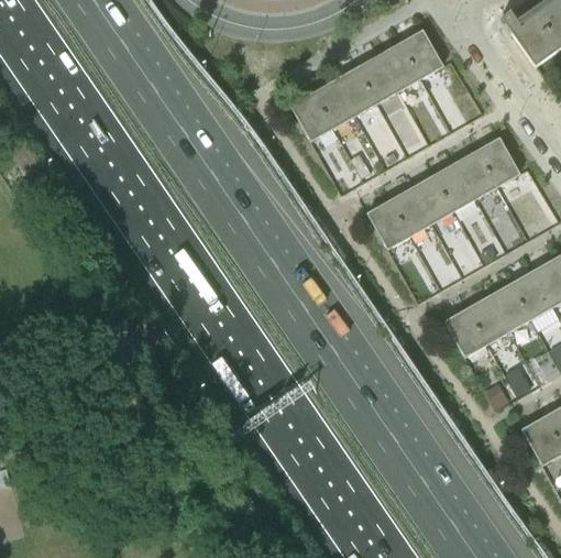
[(552,0),(520,23),(510,9),(501,15),(536,65),(560,46),(560,0),(552,0)]
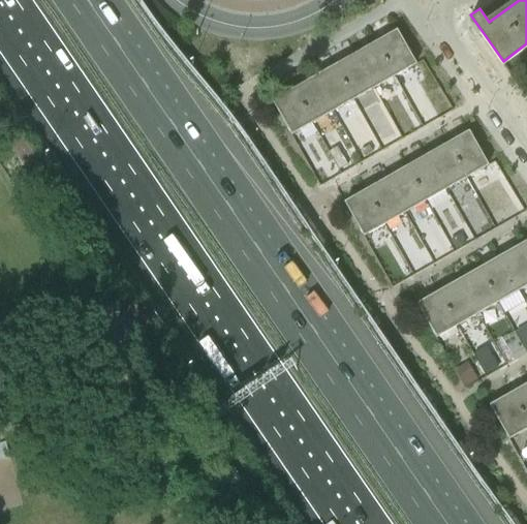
[(397,27),(376,38),(395,72),(416,60),(397,27)]
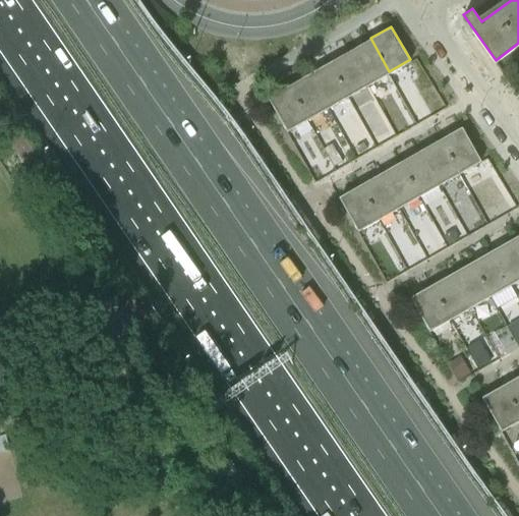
[(370,38),(350,50),(368,82),(389,71),(370,38)]
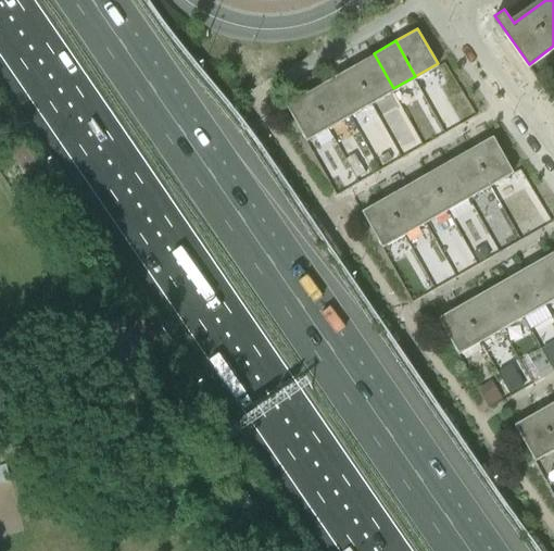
[(374,53),(352,65),(373,100),(393,88),(374,53)]
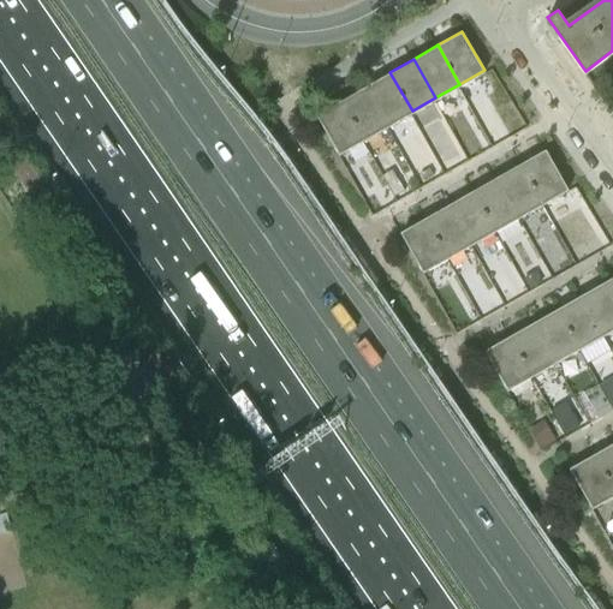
[(390,72),(365,85),(387,125),(412,111),(390,72)]
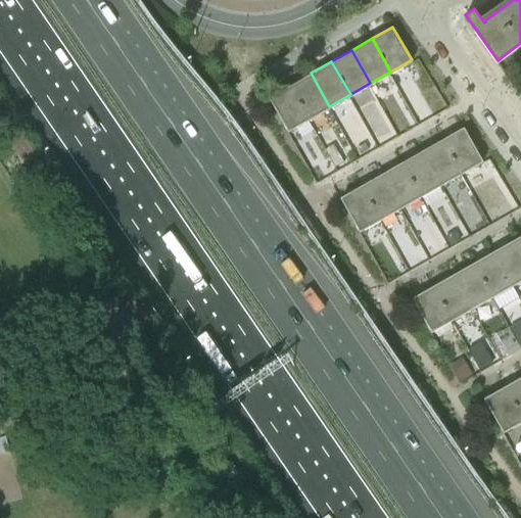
[(311,73),(290,85),(309,118),(329,106),(311,73)]
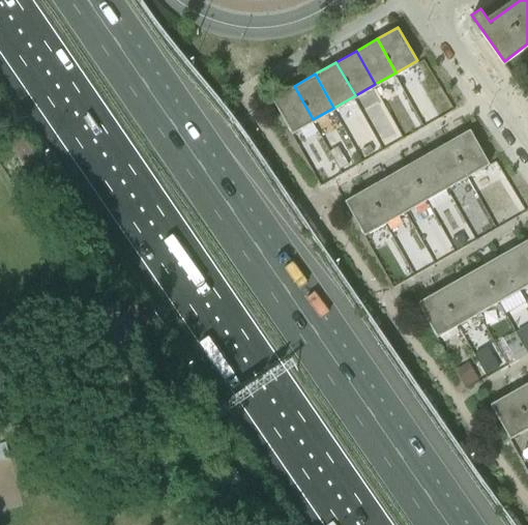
[(294,86),(273,97),(293,130),(313,119),(294,86)]
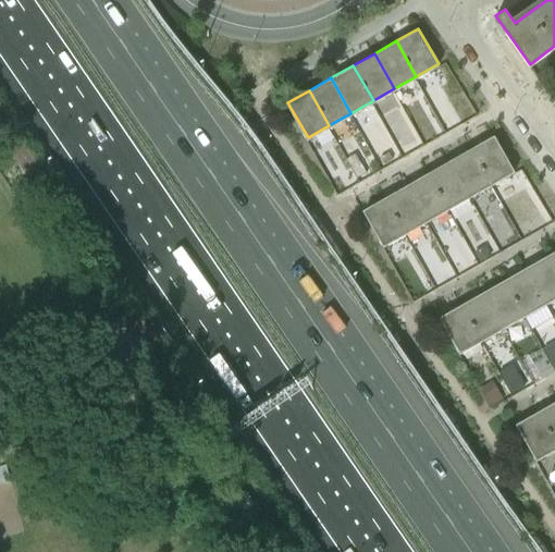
[(494,134),(471,147),(492,183),(515,170),(494,134)]
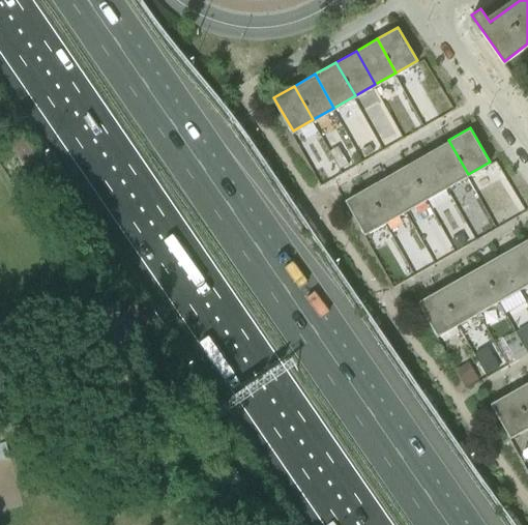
[(448,140),(428,152),(447,185),(468,174),(448,140)]
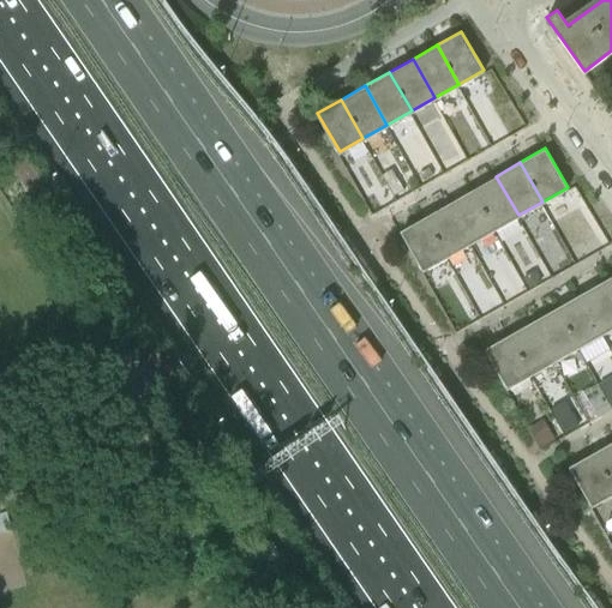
[(417,172),(420,178),(430,173),(426,166),(417,172)]
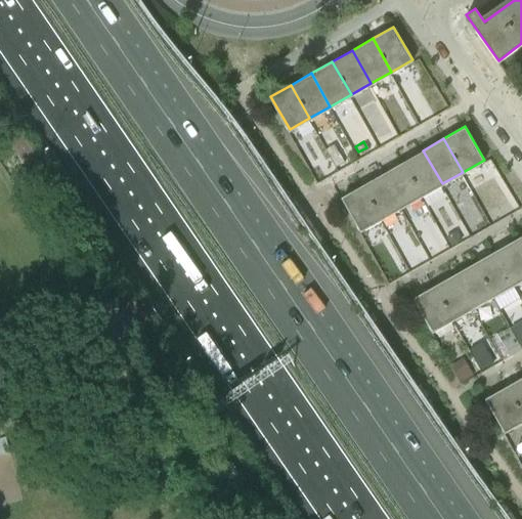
[(340,147),(331,153),(337,163),(346,158),(340,147)]
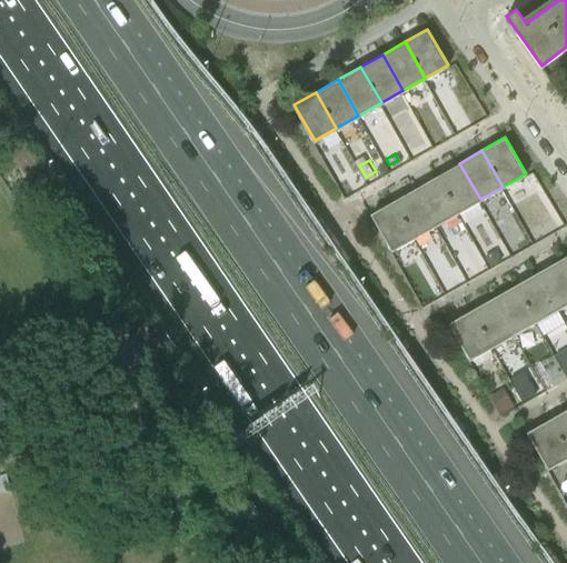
[(459,163),(438,176),(459,211),(480,199),(459,163)]
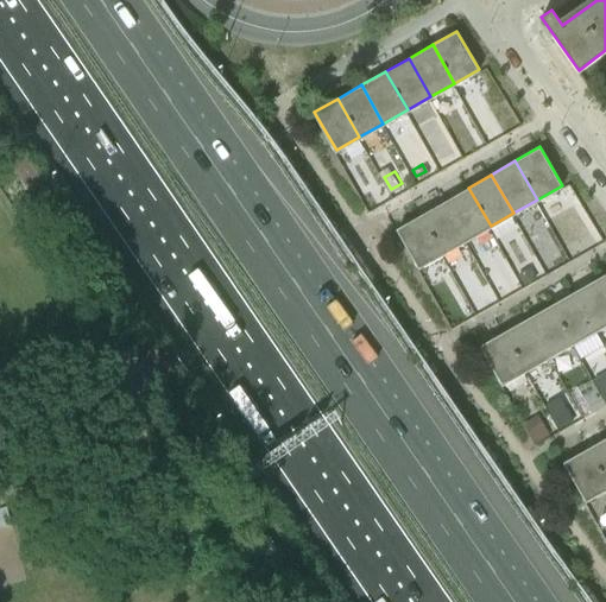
[(468,188),(443,201),(466,240),(491,226),(468,188)]
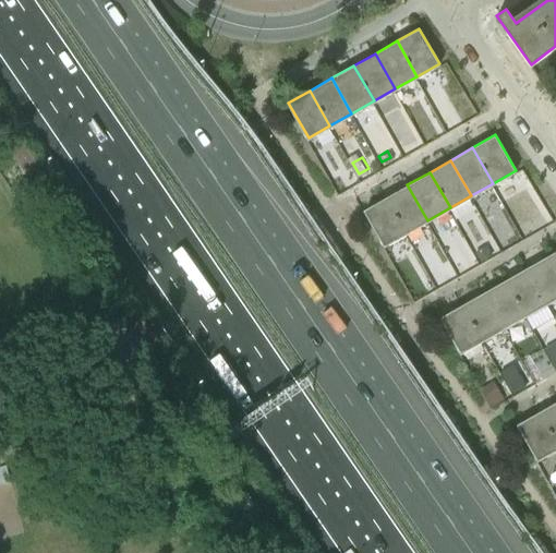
[(407,184),(386,196),(407,232),(427,220),(407,184)]
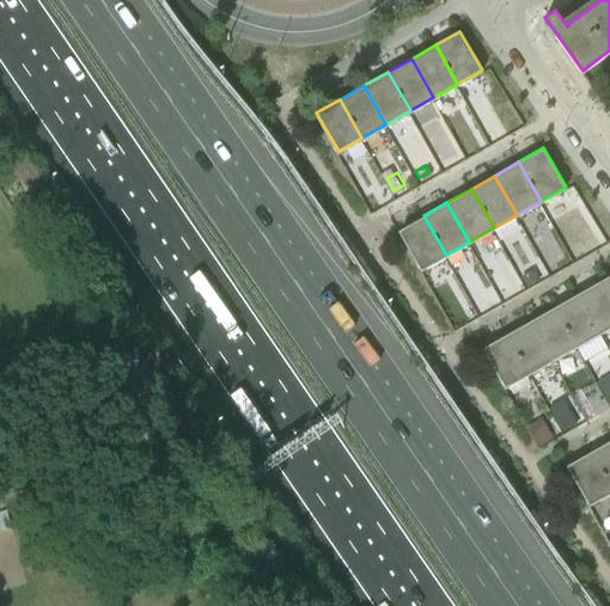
[(424,215),(400,230),(422,268),(446,255),(424,215)]
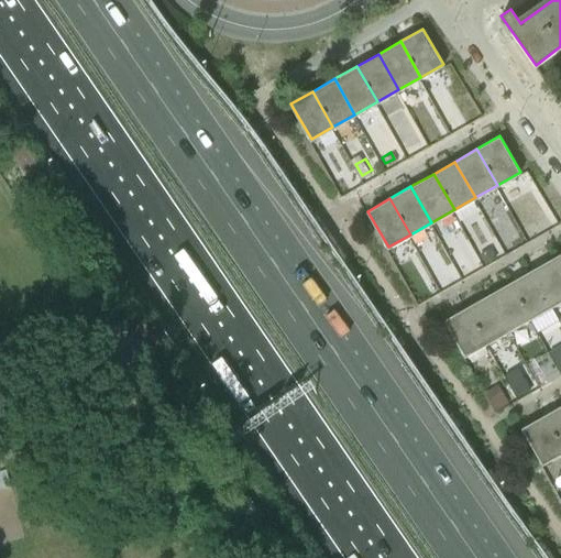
[(560,269),(554,256),(532,270),(552,305),(560,299),(560,269)]
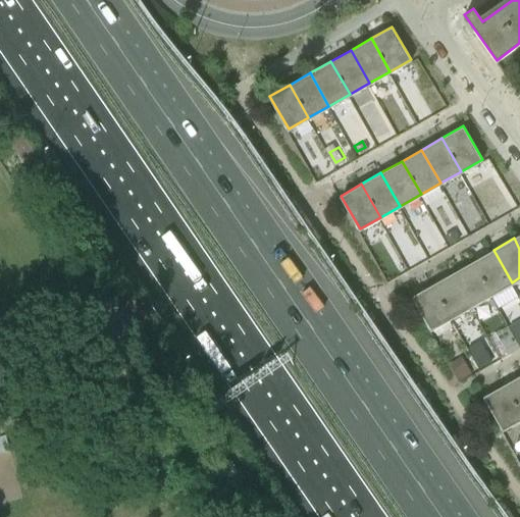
[(494,250),(473,261),(492,295),(512,282),(494,250)]
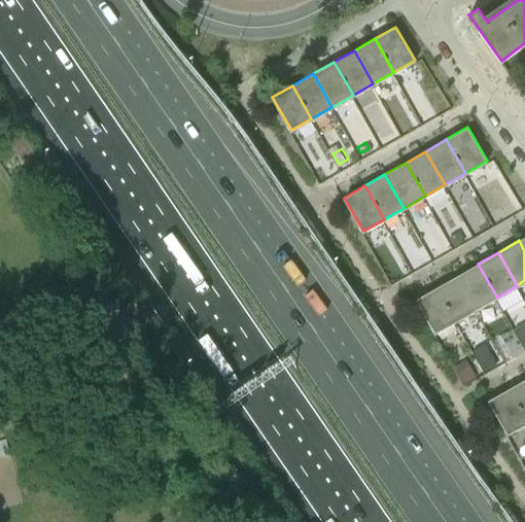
[(504,311),(497,298),(478,264),(457,275),(477,309),(478,308),(486,321),(504,311)]
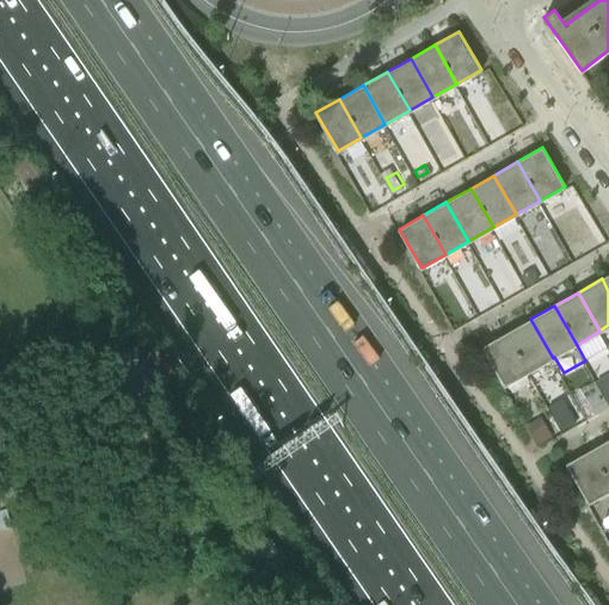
[(530,319),(508,332),(529,371),(553,358),(530,319)]
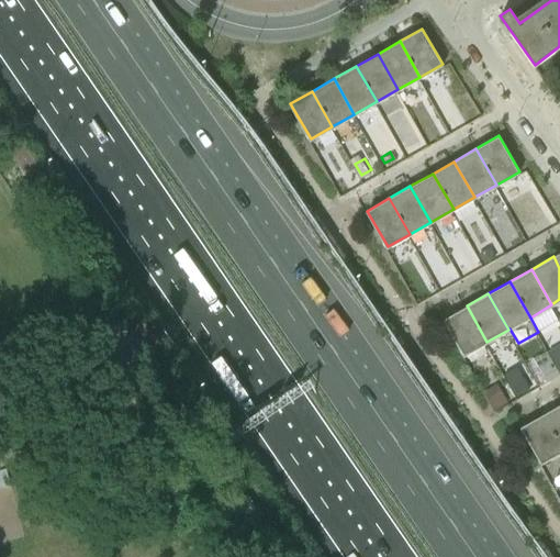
[(467,305),(444,319),(465,354),(486,342),(467,305)]
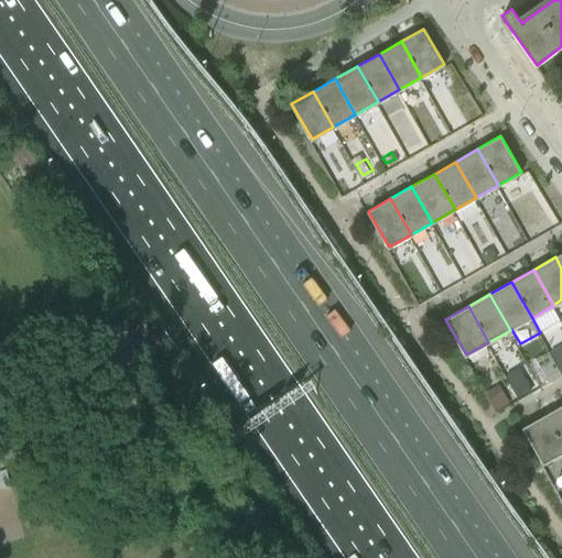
[(557,360),(552,353),(530,365),(541,384),(561,373),(561,369),(557,360)]
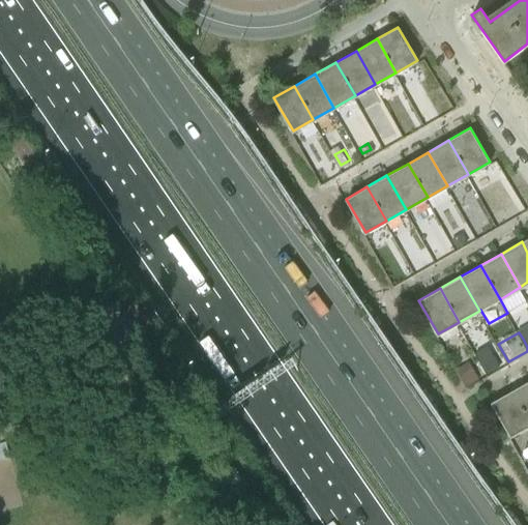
[(508,361),(498,344),(478,355),(488,374),(508,361)]
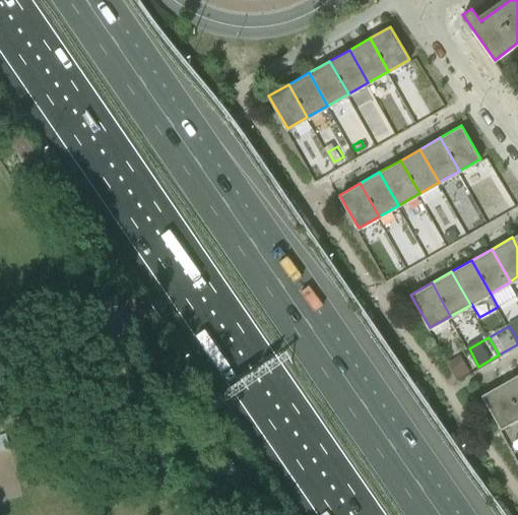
[(461,351),(448,359),(457,377),(471,369),(461,351)]
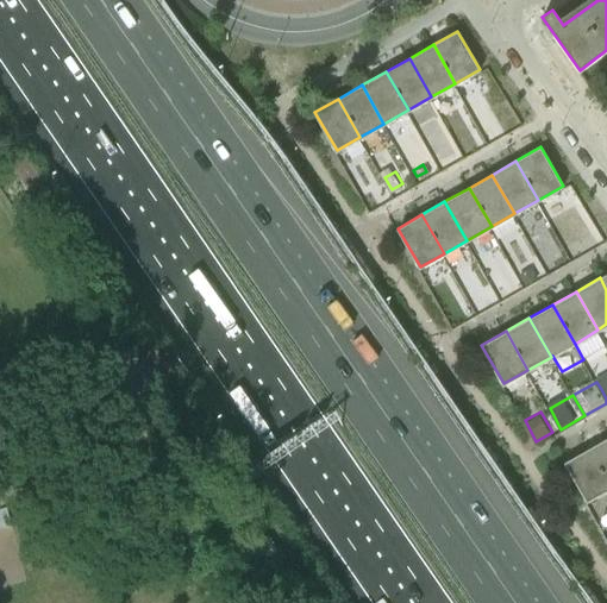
[(606,437),(589,447),(606,478),(606,437)]
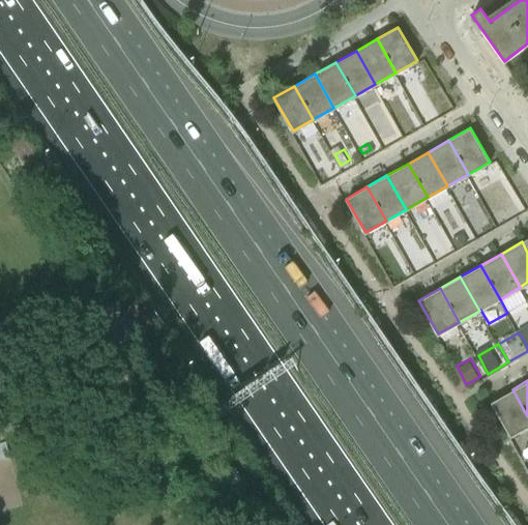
[(527,416),(512,389),(492,402),(510,436),(527,426),(527,416)]
